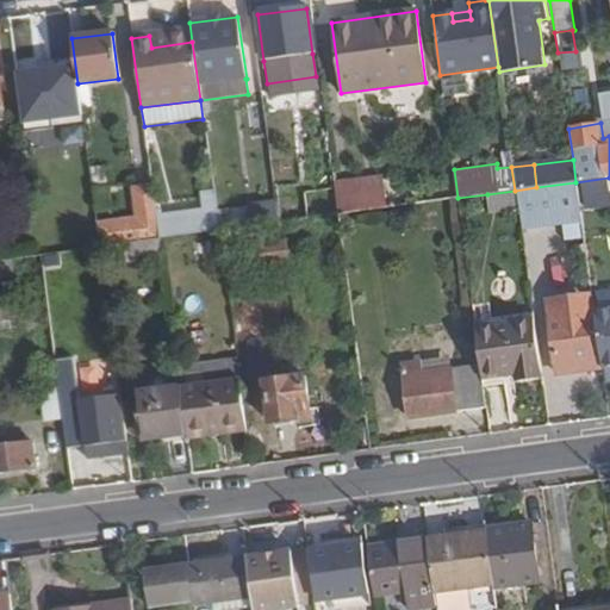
[(383,179),(334,186),(337,215),(386,207),(383,179)]
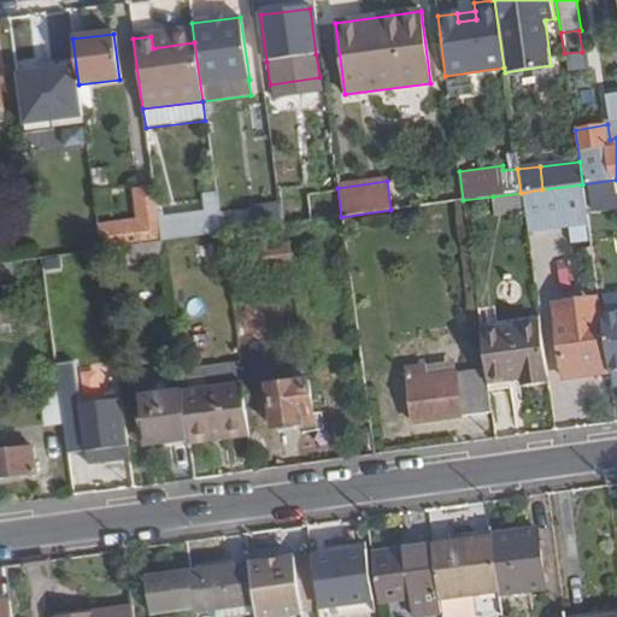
[(542,189),(521,193),(524,213),(527,233),(587,223),(582,184),(542,189)]
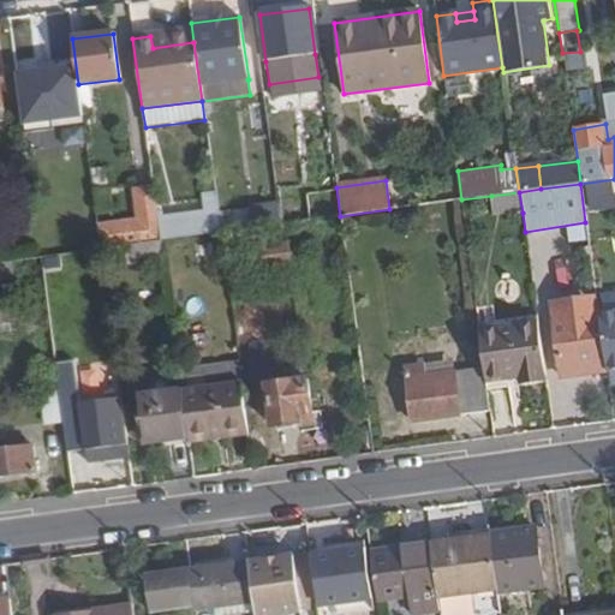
[(423,190),(424,204),(460,199),(458,185),(423,190)]
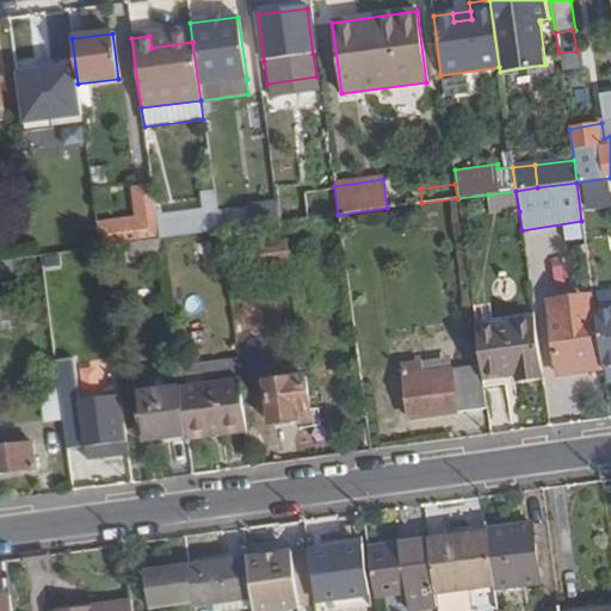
[(131,190),(134,218),(96,223),(99,247),(124,245),(159,240),(156,220),(155,210),(153,186),(131,190)]
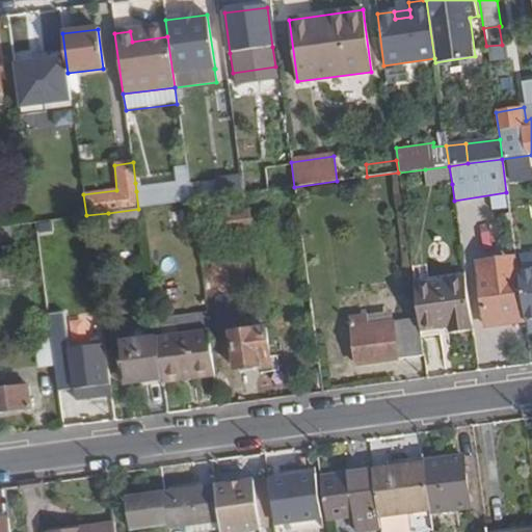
[(188,184),(185,166),(175,167),(177,185),(188,184)]
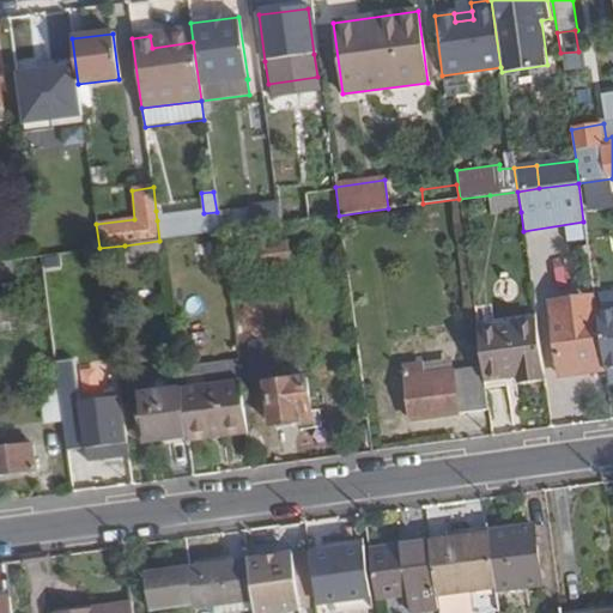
[(517,192),(490,195),(492,216),(508,213),(520,212),(521,212),(517,192)]
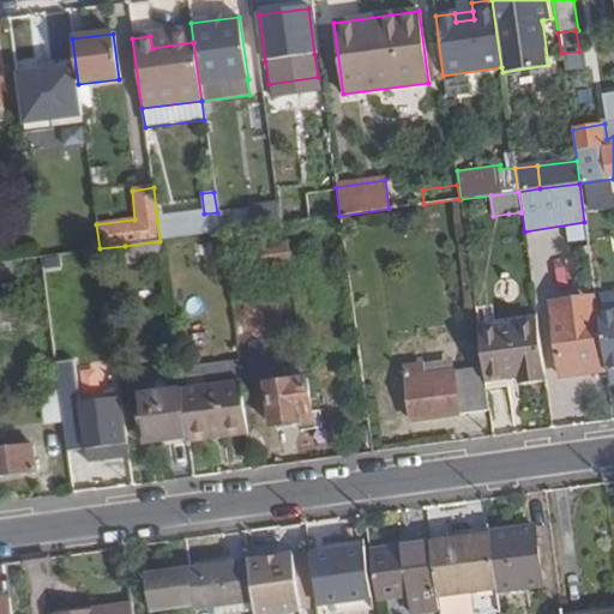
[(276,204),(217,212),(220,233),(266,226),(280,224),(276,204)]
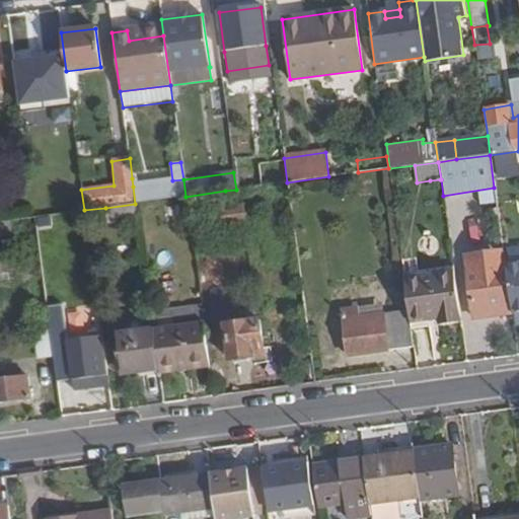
[(441,189),(440,179),(430,180),(431,190),(441,189)]
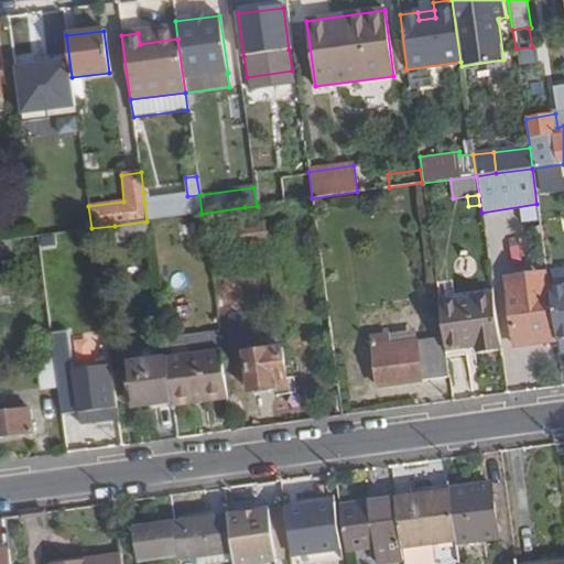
[(257,206),(245,207),(245,213),(245,216),(267,214),(266,204),(257,206)]
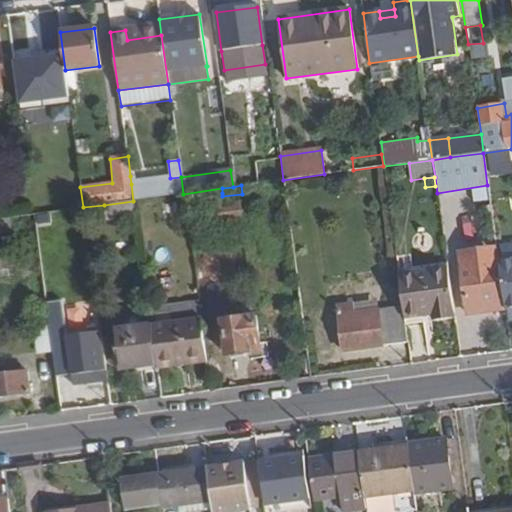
[(238,202),(223,203),(222,196),(222,193),(207,195),(212,228),(241,223),(238,202)]
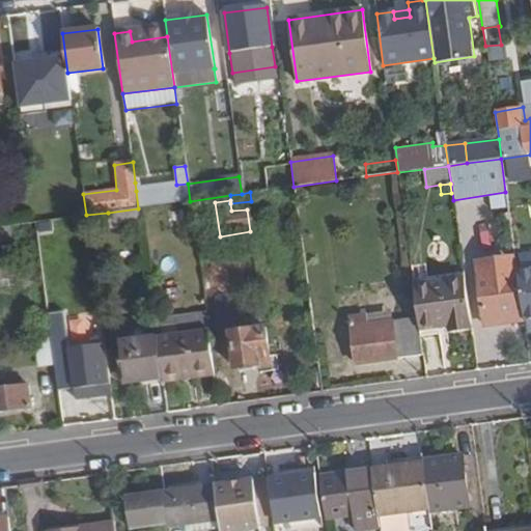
[(138,208),(108,213),(110,230),(141,226),(138,208)]
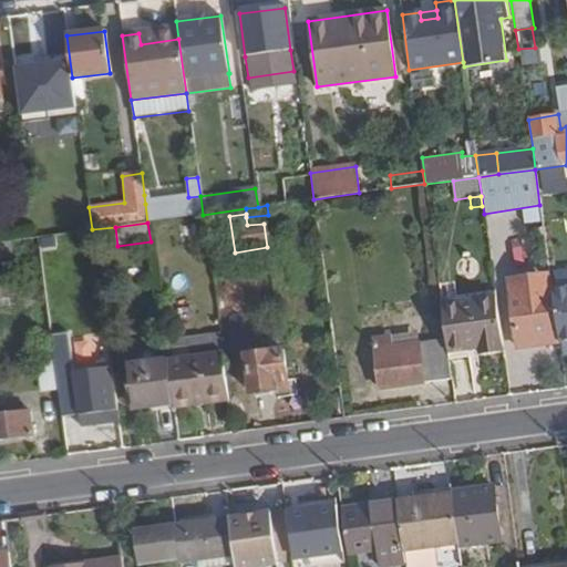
[(0,259),(12,259),(10,241),(0,243),(0,259)]
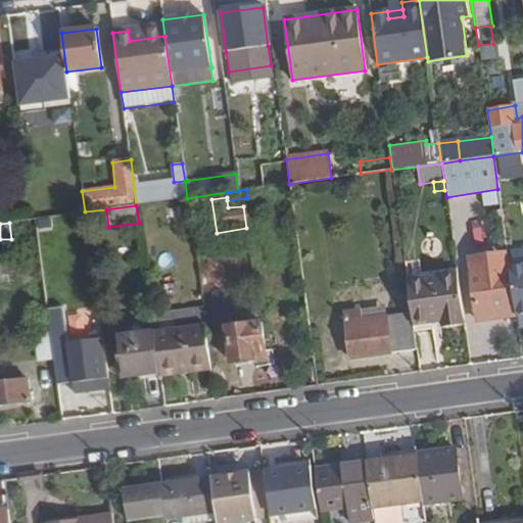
[(469,257),(478,322),(515,317),(509,269),(507,252),(469,257)]
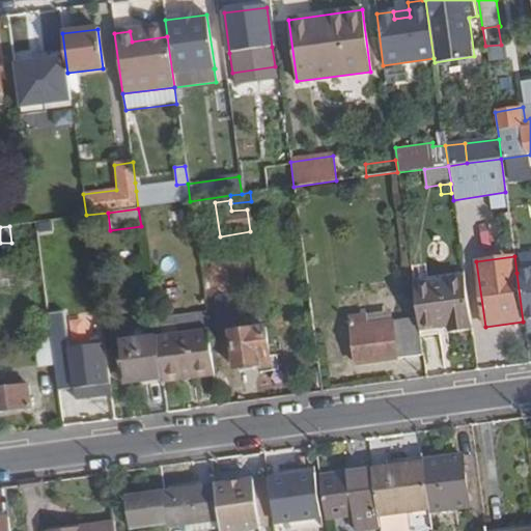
[(530,270),(516,273),(523,322),(530,319),(530,270)]
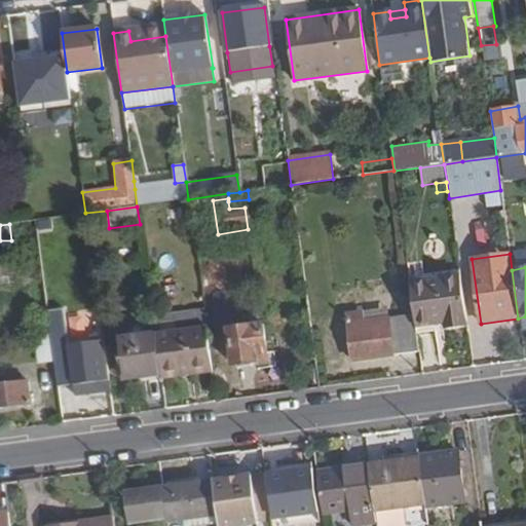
[(459,275),(408,283),(413,314),(415,328),(444,324),(445,331),(466,328),(459,275)]
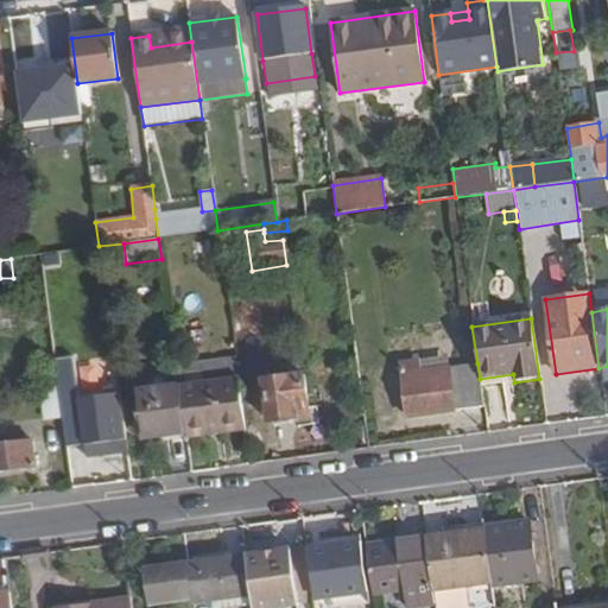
[(65,356),(54,358),(55,367),(67,365),(65,356)]
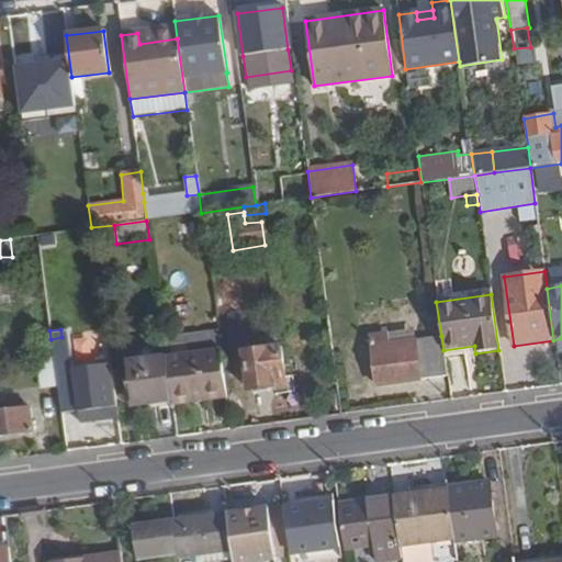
[(164,338),(164,340),(166,357),(220,349),(217,330),(164,338)]
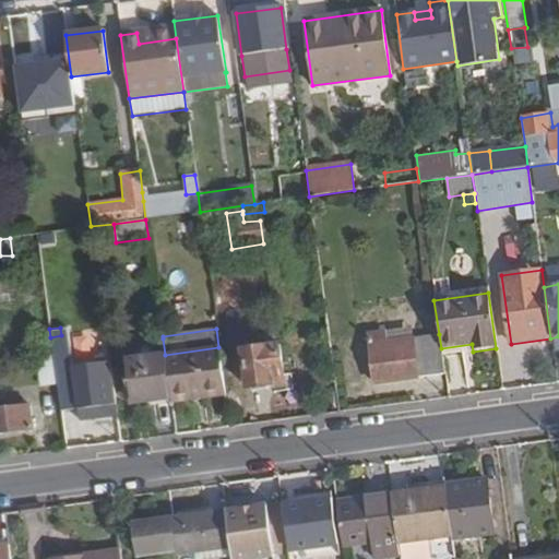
[(413,329),(385,332),(387,341),(414,337),(413,329)]
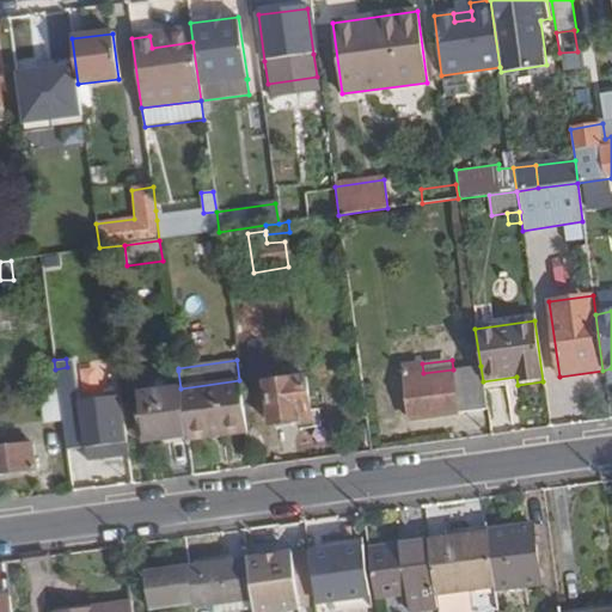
[(459,414),(459,412),(487,410),(483,381),(481,366),(453,369),(423,373),(422,363),(401,366),(409,421),(459,414)]
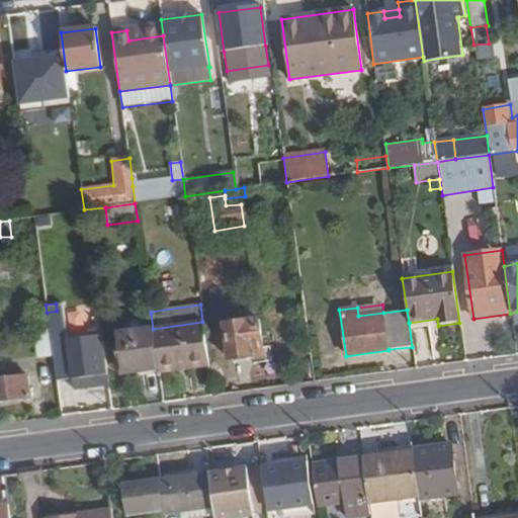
[(60,311),(47,313),(56,379),(69,377),(71,392),(107,386),(101,338),(63,343),(60,311)]
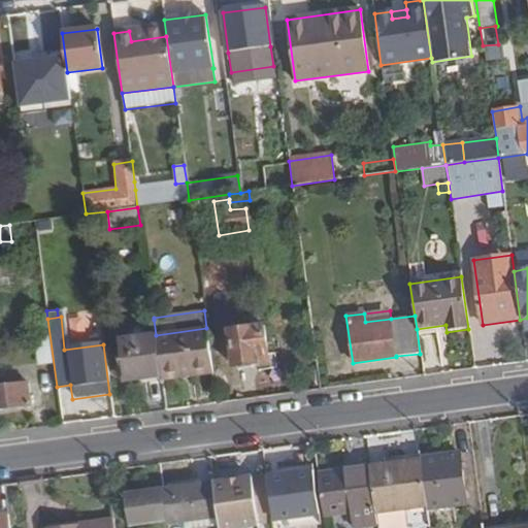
[(117,325),(124,381),(161,376),(156,335),(154,320),(117,325)]
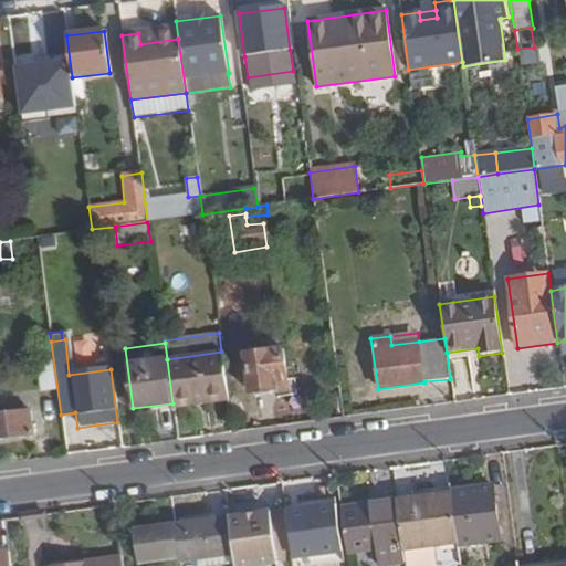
[(289,389),(282,349),(245,355),(251,394),(289,389)]
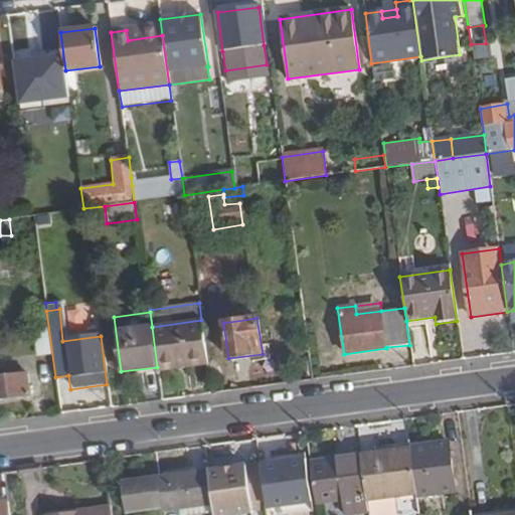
[(201,320),(152,327),(157,367),(158,369),(207,363),(201,320)]
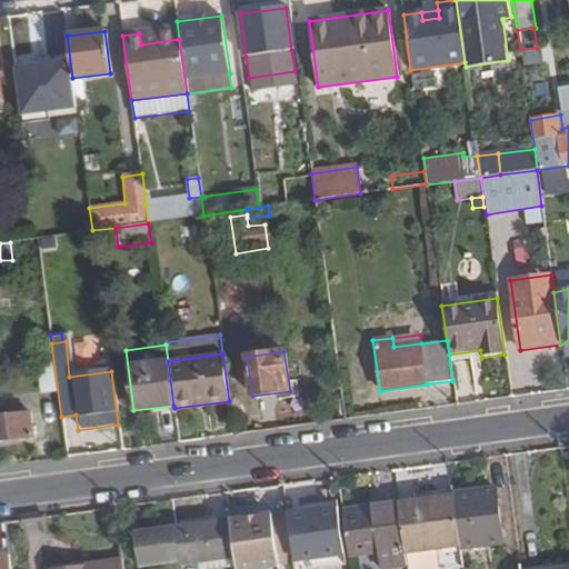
[(0,442),(33,438),(30,413),(1,418),(0,417),(0,442)]
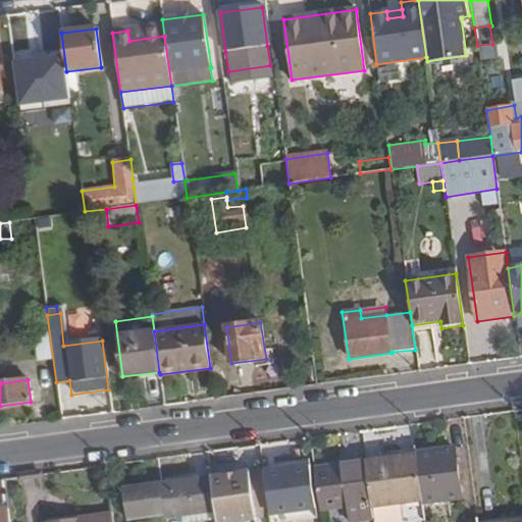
[(455,448),(416,453),(416,455),(417,461),(422,503),(423,505),(424,518),(448,515),(446,502),(461,500),(455,448)]
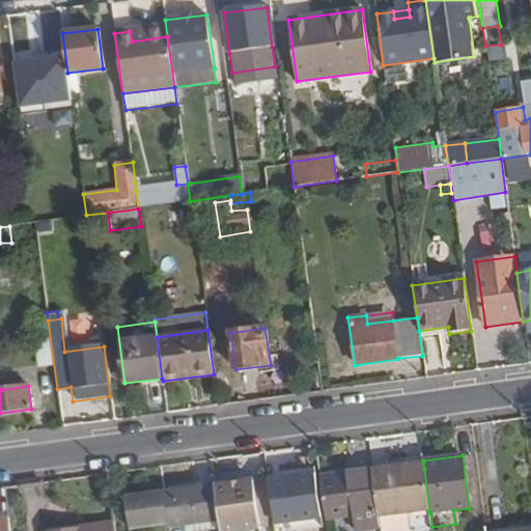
[(372,469),(372,470),(379,516),(409,513),(411,530),(431,527),(430,513),(429,511),(424,469),(423,463),(372,469)]
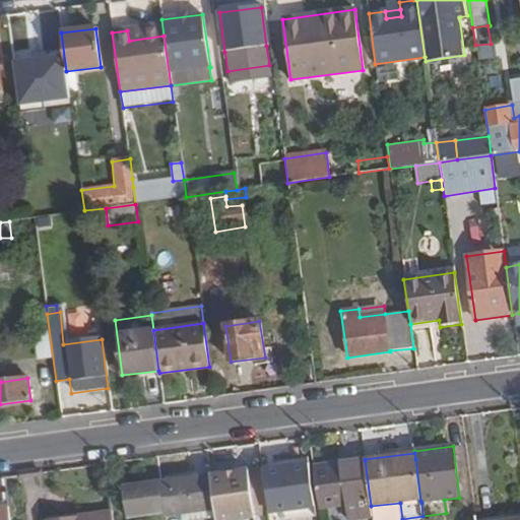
[(365,460),(314,467),(319,509),(347,505),(348,519),(356,519),(373,518),(371,506),(365,460)]
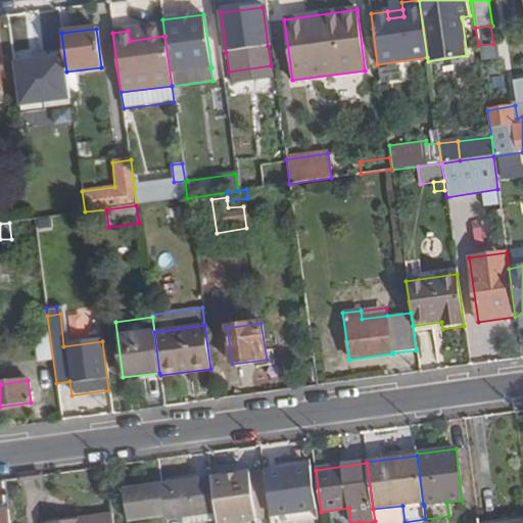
[(311,468),(265,473),(270,516),(316,510),(311,468)]
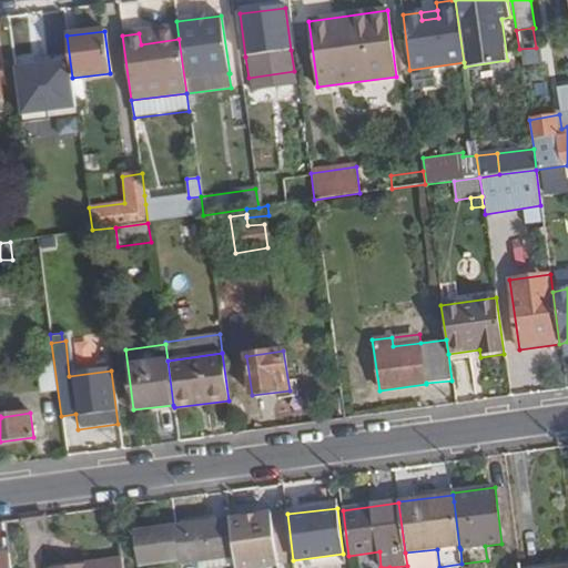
[(279,513),(230,519),(235,557),(236,567),(286,567),(286,561),(279,513)]
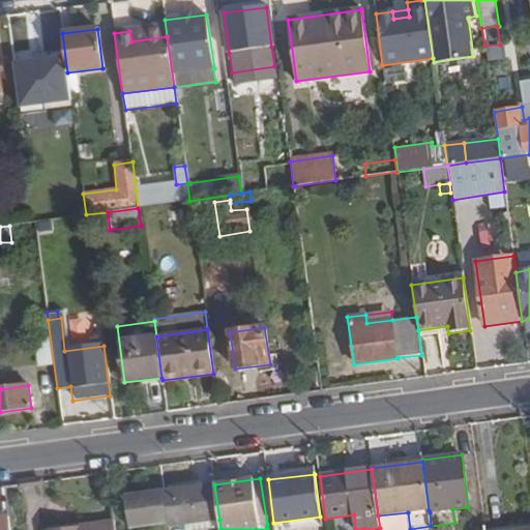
[(214,484),(164,492),(168,523),(168,527),(219,520),(214,484)]
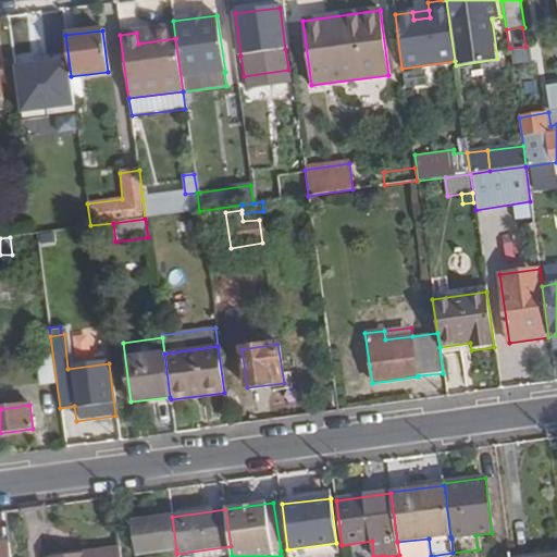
[(132,522),(136,555),(176,549),(172,517),(132,522)]
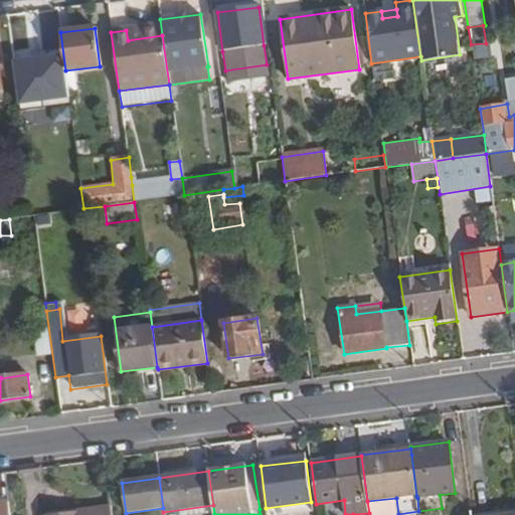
[(396,498),(367,501),(369,513),(369,514),(372,514),(398,511),(396,498)]
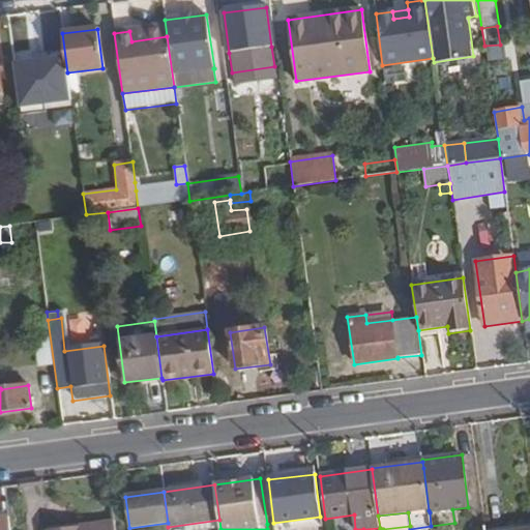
[(0,518),(0,529),(10,529),(8,517),(0,518)]
